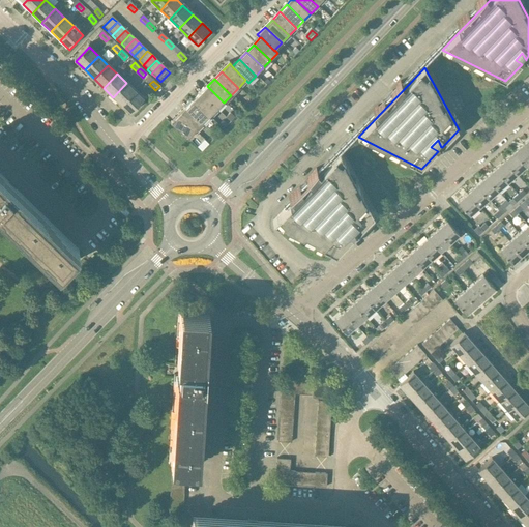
[(121,106),(136,92),(126,83),(113,97),(121,106)]
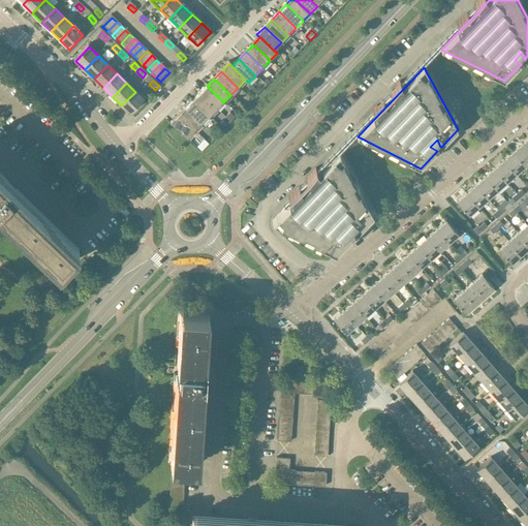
[(223,102),(207,86),(199,93),(216,110),(223,102)]
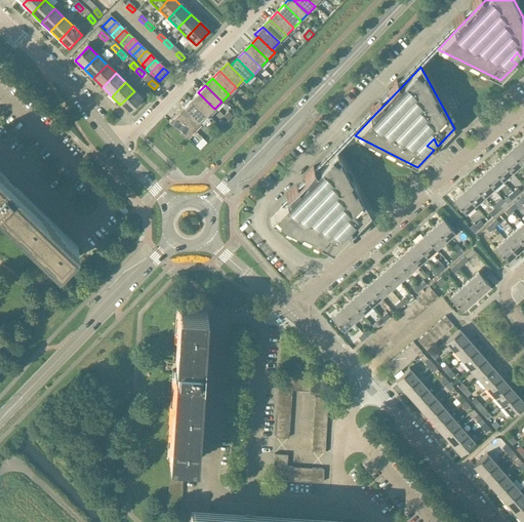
[(129,114),(144,101),(134,91),(120,105),(129,114)]
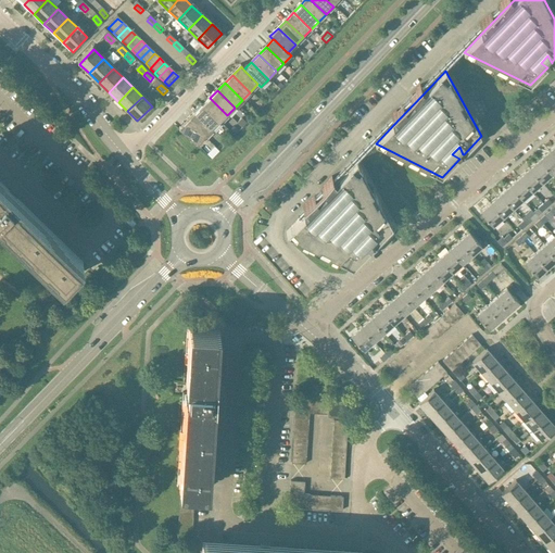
[(227,115),(210,98),(202,105),(219,123),(227,115)]
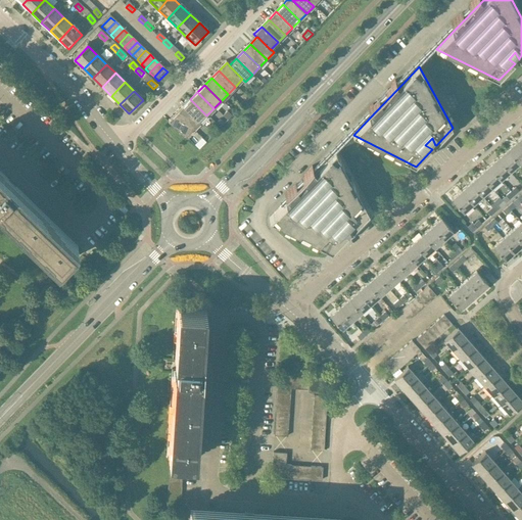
[(206,115),(190,99),(183,107),(199,123),(206,115)]
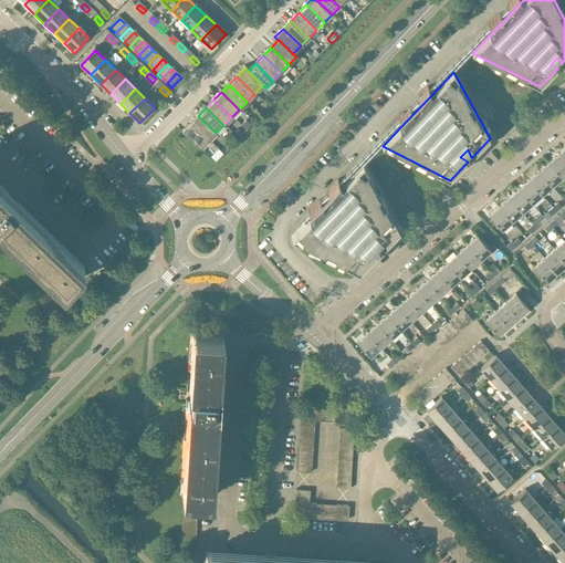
[(216,133),(198,116),(190,124),(208,141),(216,133)]
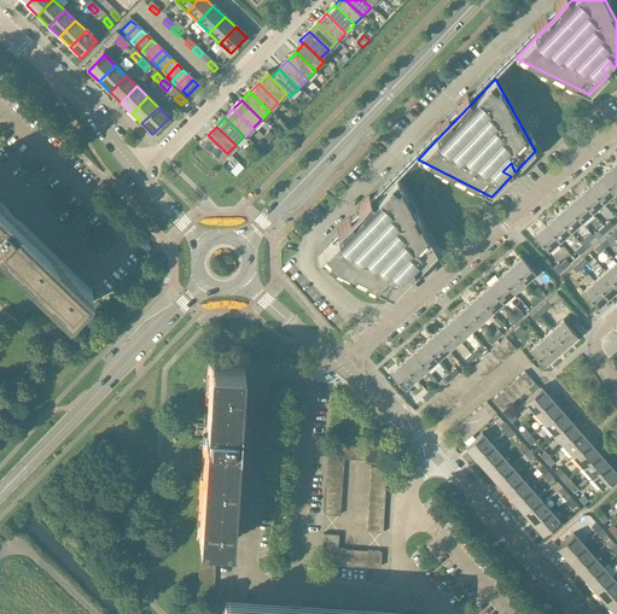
[(269,133),(265,138),(269,144),(274,138),(269,133)]
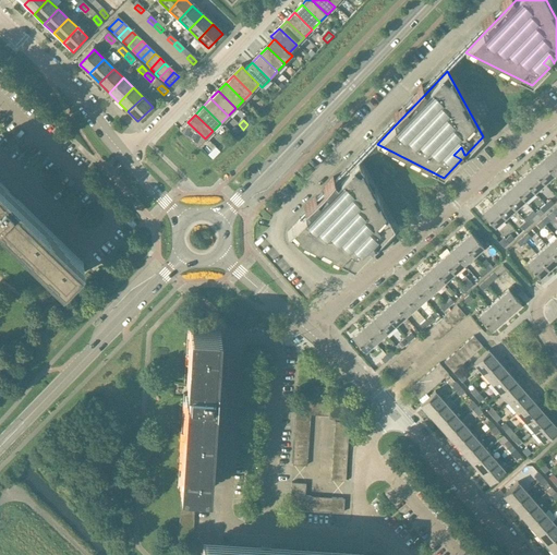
[(205,139),(188,122),(180,130),(197,147),(205,139)]
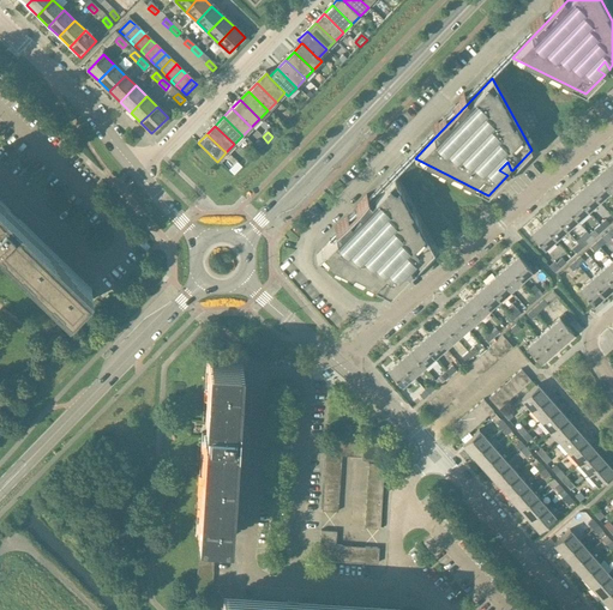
[(612,176),(607,169),(596,179),(611,195),(612,193),(612,176)]
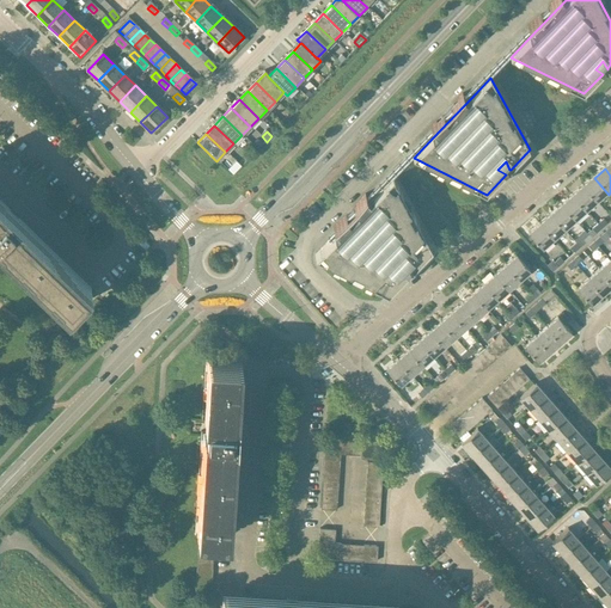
[(432,250),(393,178),(392,179),(374,198),(336,238),(335,238),(316,258),(389,295),(408,275),(401,271),(409,262),(413,270),(432,250)]
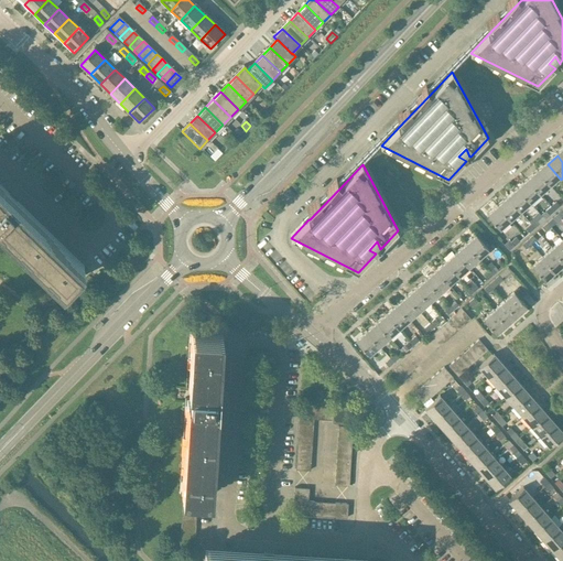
[(561,180),(548,164),(538,173),(551,189),(561,180)]
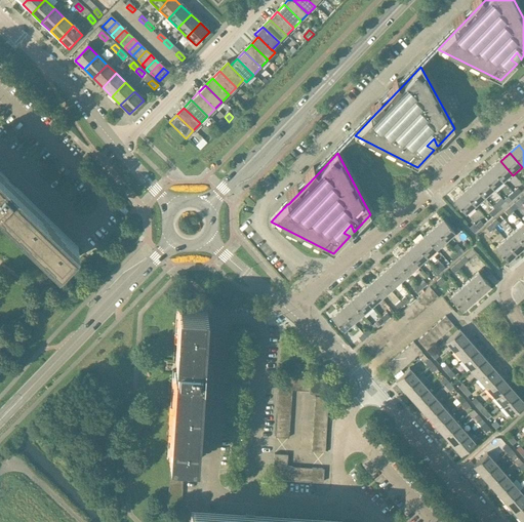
[(513,175),(500,161),(491,169),(504,183),(513,175)]
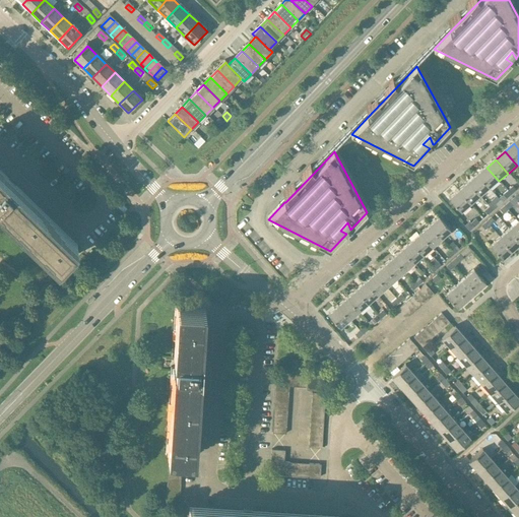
[(499,181),(487,168),(477,176),(490,189),(499,181)]
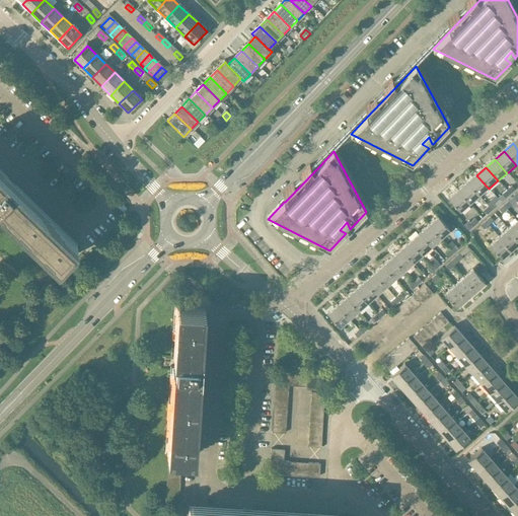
[(78,246),(28,199),(16,187),(17,185),(10,178),(9,179),(0,170),(0,213),(57,268),(78,246)]
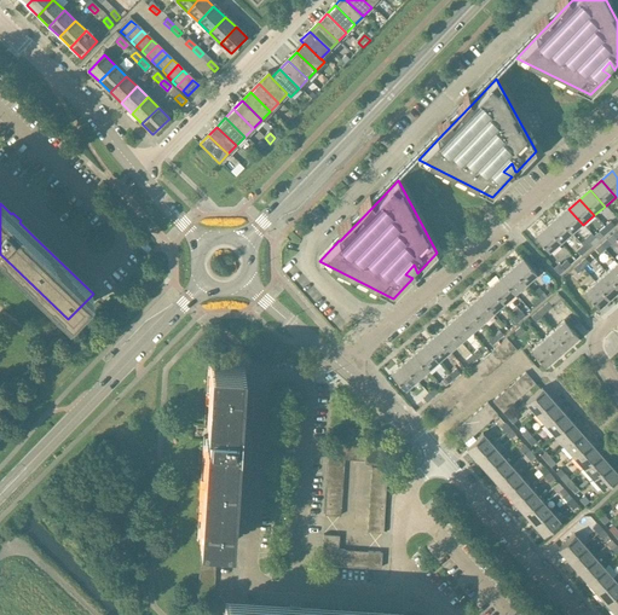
[(583,225),(569,209),(558,219),(572,235),(583,225)]
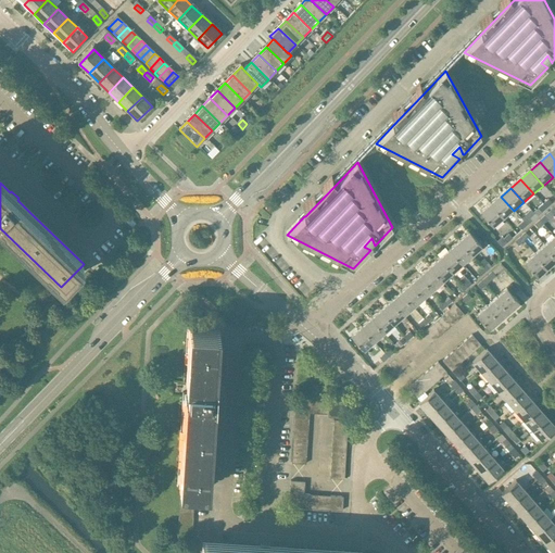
[(514,211),(501,197),(491,205),(504,220),(514,211)]
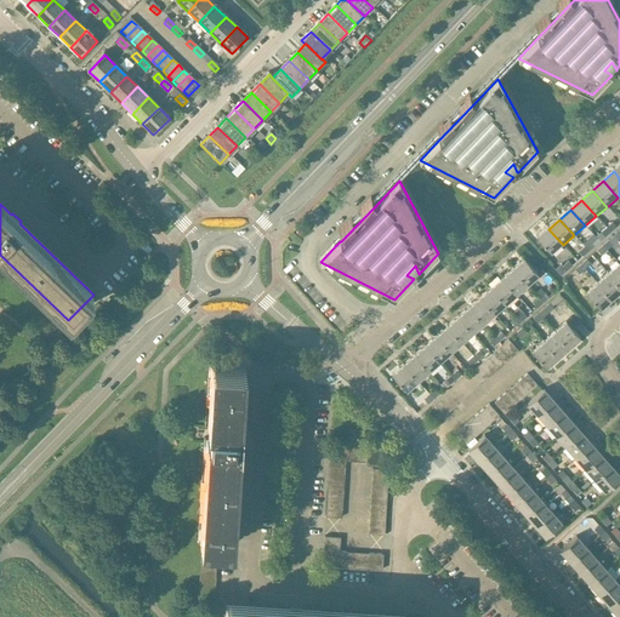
[(563,245),(549,229),(536,239),(551,256),(563,245)]
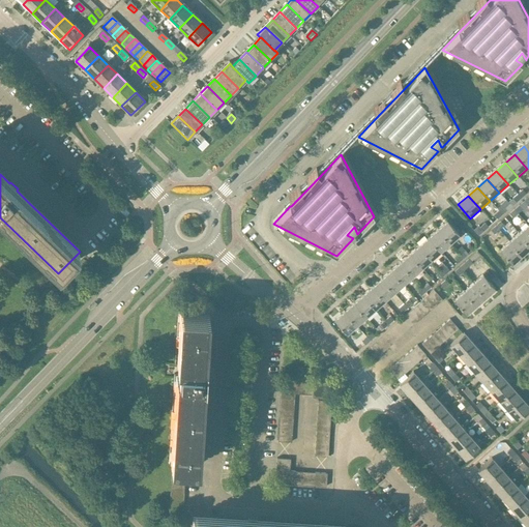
[(461,237),(448,223),(439,231),(450,245),(461,237)]
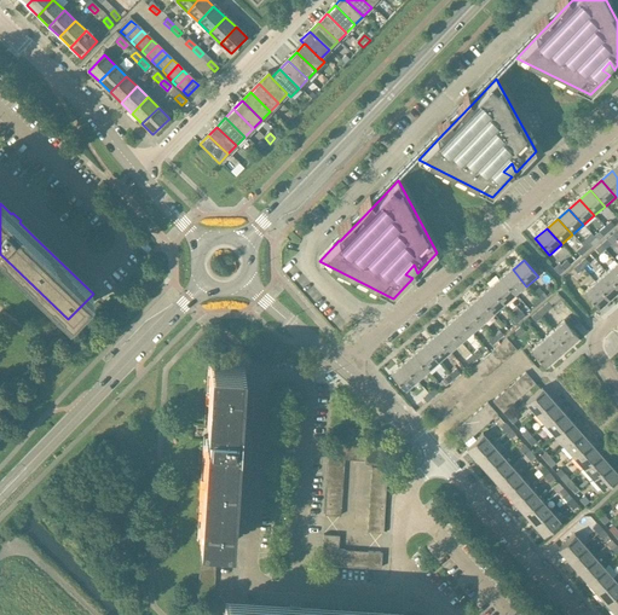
[(617,266),(606,274),(617,288),(617,266)]
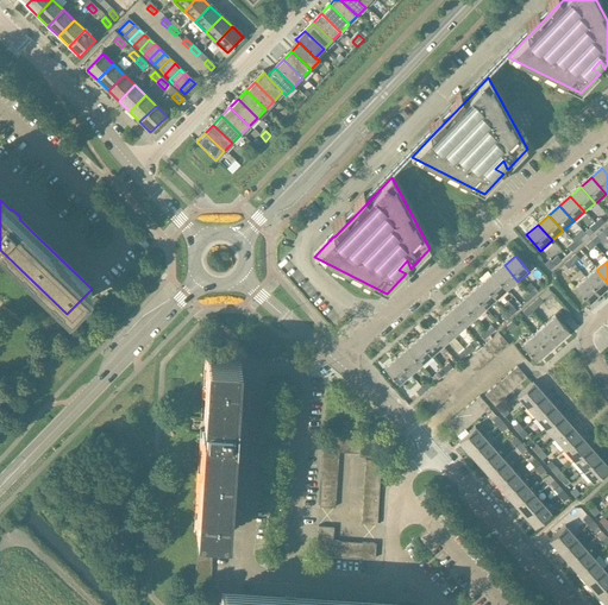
[(518,282),(505,265),(493,276),(507,291),(518,282)]
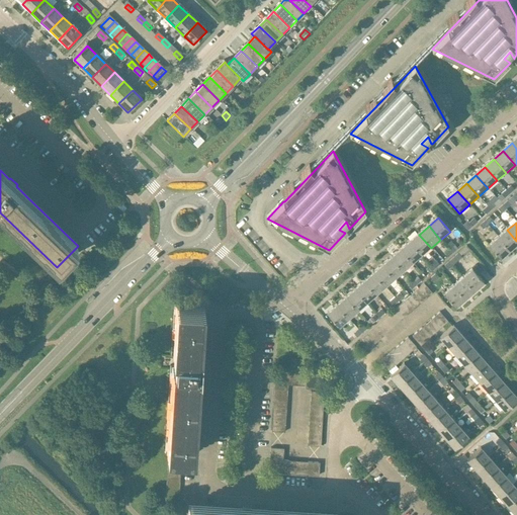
[(516,241),(507,230),(498,238),(510,252),(516,245),(516,241)]
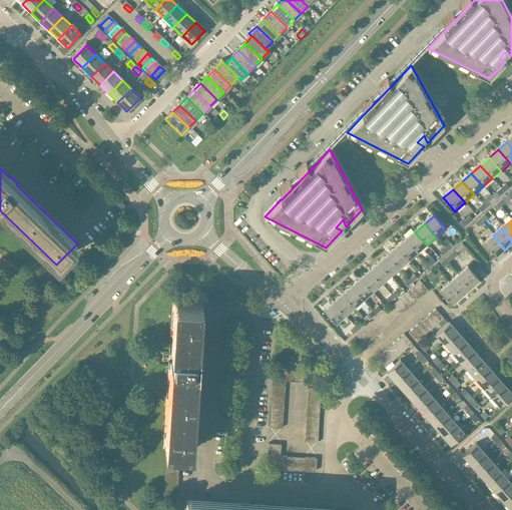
[(427,245),(415,232),(407,239),(418,253),(427,245)]
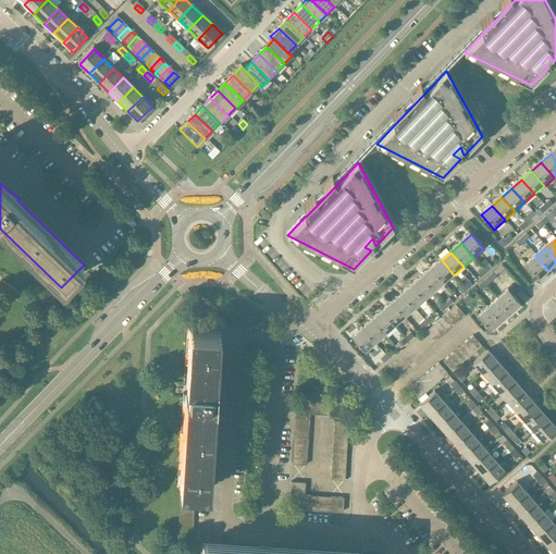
[(548,271),(535,256),(526,266),(539,280),(548,271)]
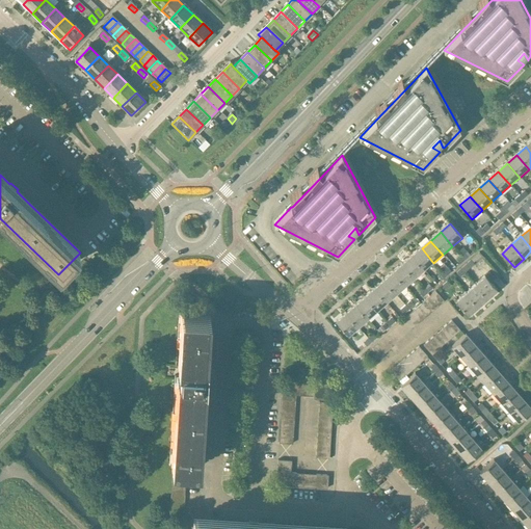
[(433,263),(422,248),(412,257),(424,271),(433,263)]
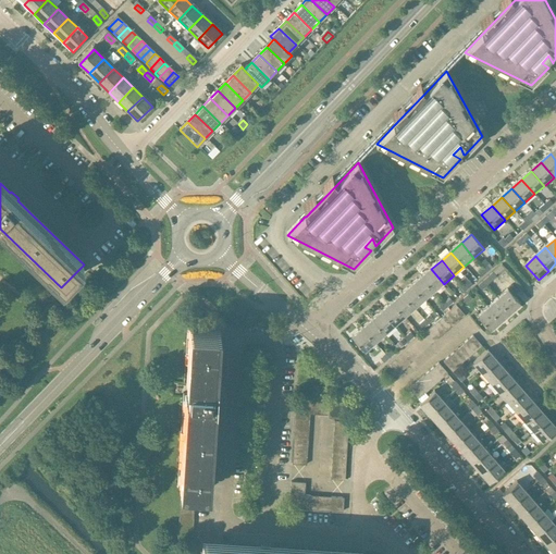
[(489,280),(484,284),(487,287),(493,284),(497,280),(496,278),(498,275),(501,279),(507,273),(502,268),(494,275),(489,280)]
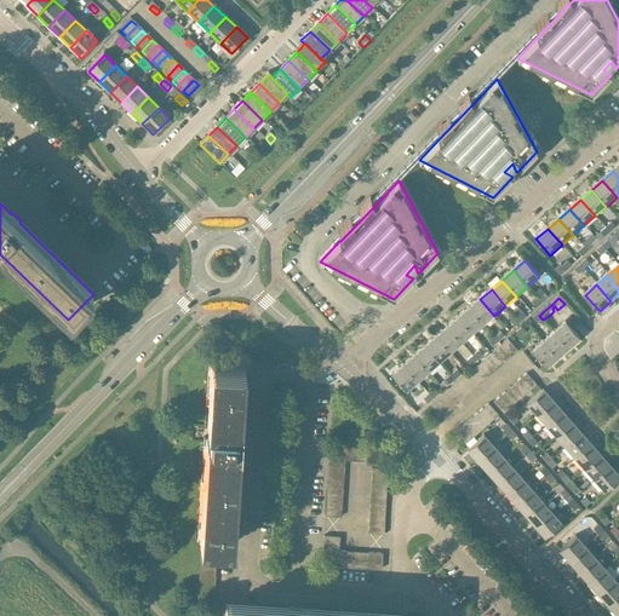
[(494,316),(480,299),(470,309),(483,326),(494,316)]
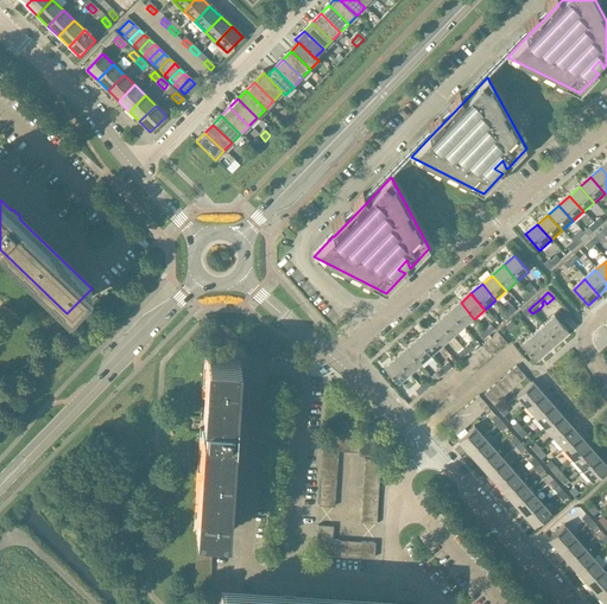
[(528,304),(533,299),(529,294),(523,299),(528,304)]
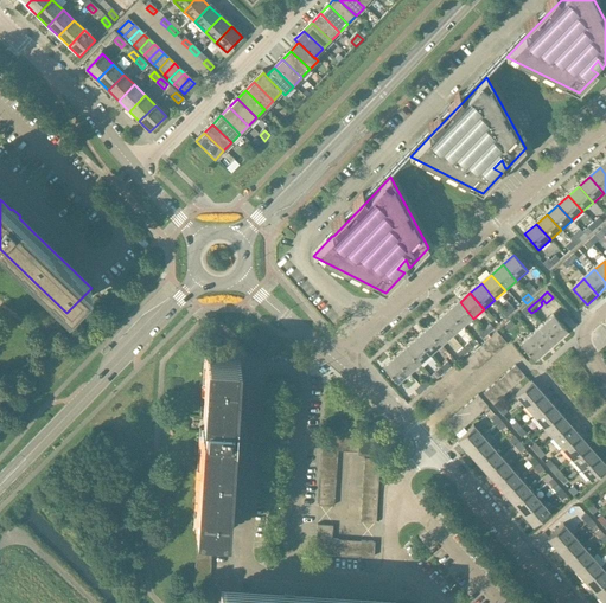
[(473,319),(460,302),(448,312),(463,327),(473,319)]
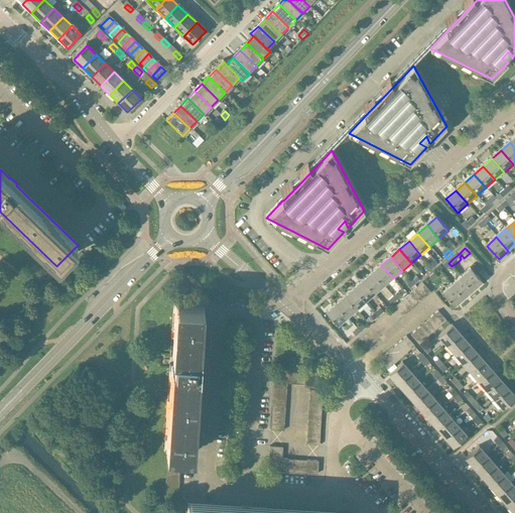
[(431,258),(427,262),(430,266),(433,270),(438,266),(434,262),(431,258)]
